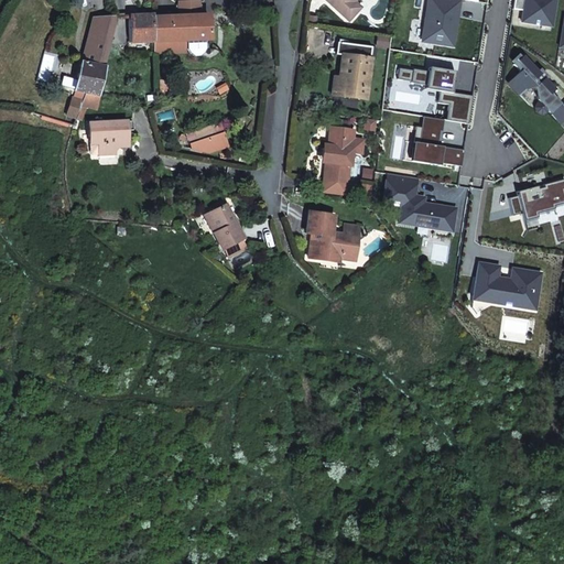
[(326,0),(348,20),(360,7),(354,1),(354,0),(326,0)]
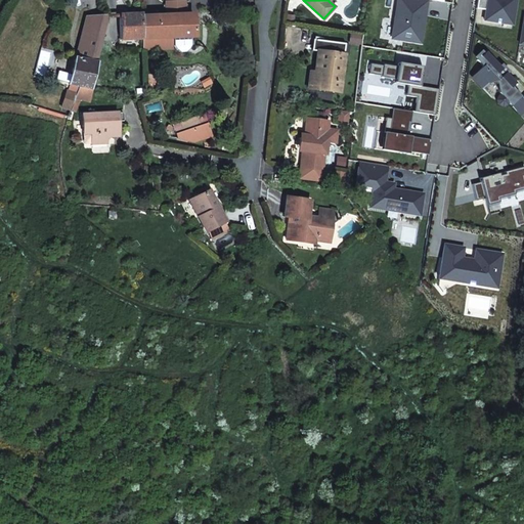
[(396,0),(391,39),(423,43),(428,0),(396,0)]
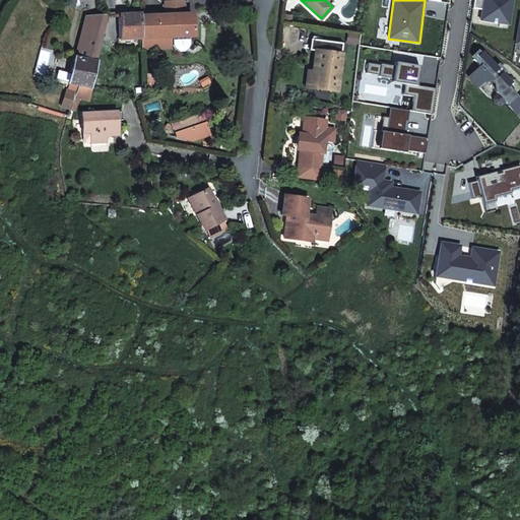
[(509,22),(512,0),(474,0),(474,7),(481,8),(479,17),(509,22)]
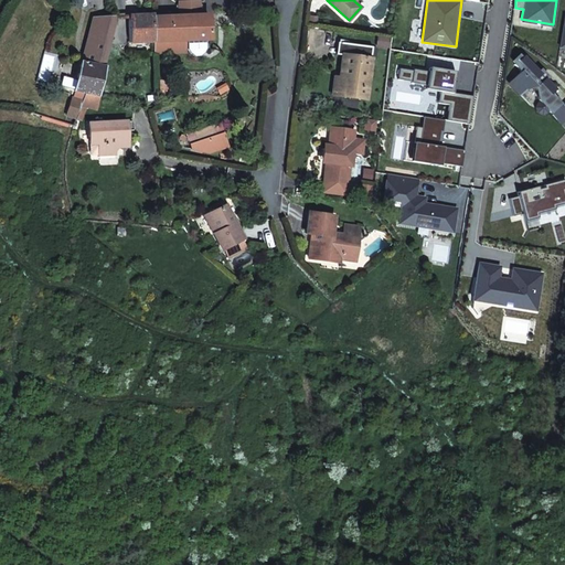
[(182,16),(199,16),(198,1),(180,2),(181,16),(182,16)]
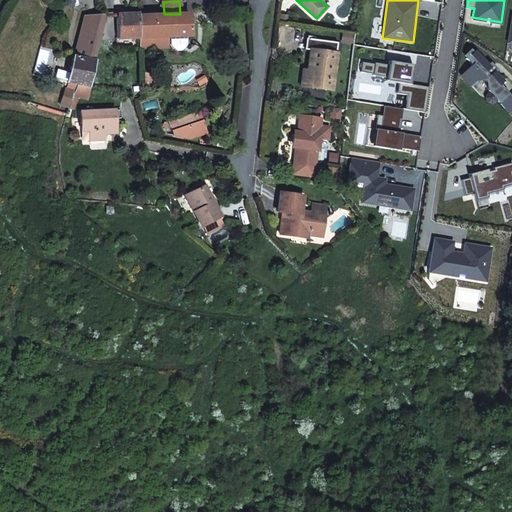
[(149,38),(166,37),(165,14),(164,14),(162,15),(162,12),(138,13),(138,14),(139,38),(139,50),(150,50),(149,38)]
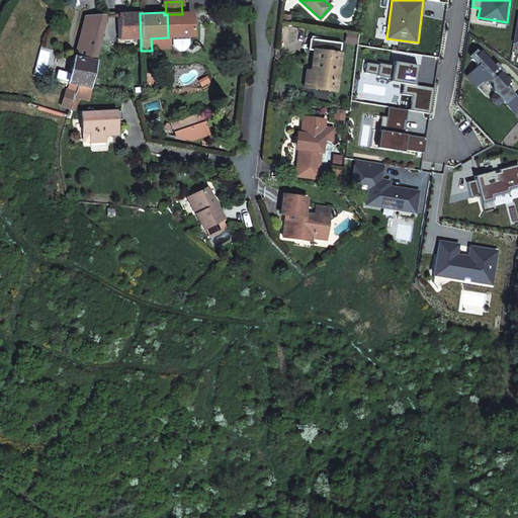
[(192,36),(191,13),(182,14),(167,14),(168,37),(172,37),(188,36),(192,36)]
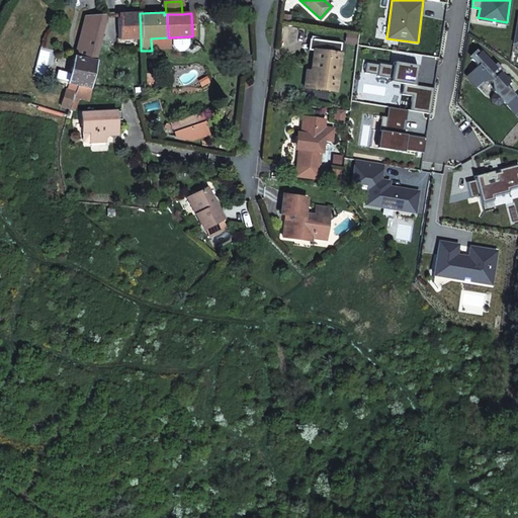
[(117,15),(118,39),(141,38),(140,14),(117,15)]
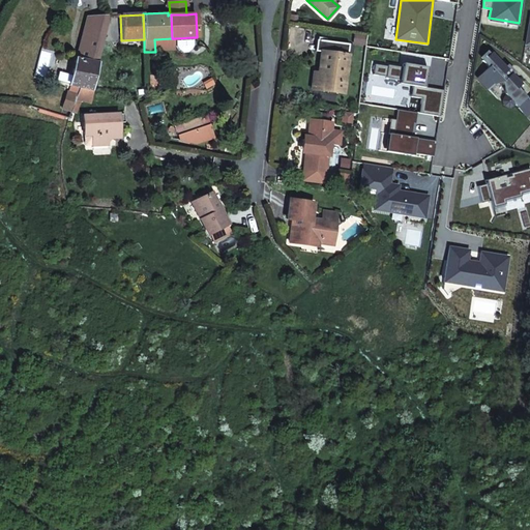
[(96,64),(109,17),(88,18),(77,59),(96,64)]
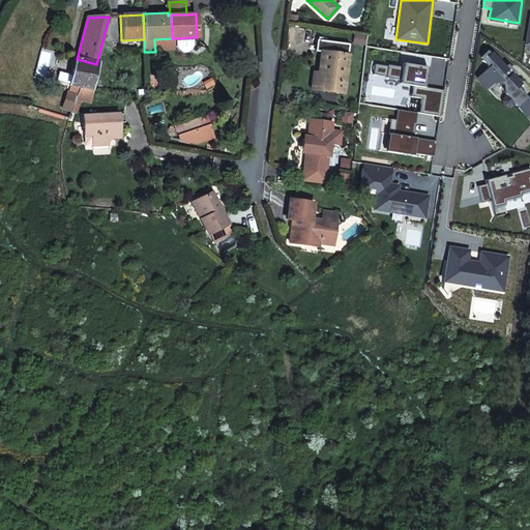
[(194,46),(193,37),(176,38),(176,46),(178,49),(182,53),(187,53),(192,49),(194,46)]
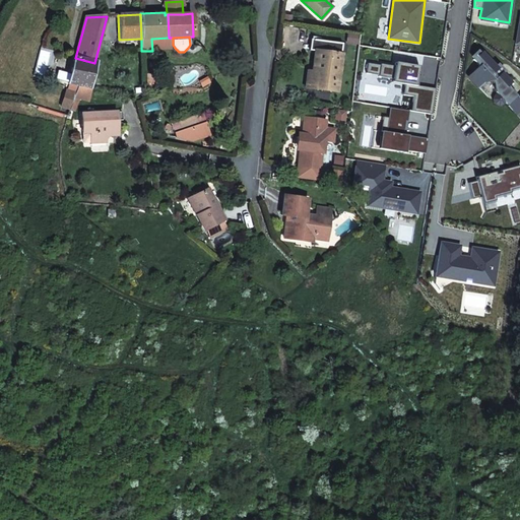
[(152,51),(170,50),(169,48),(169,38),(151,39),(152,51)]
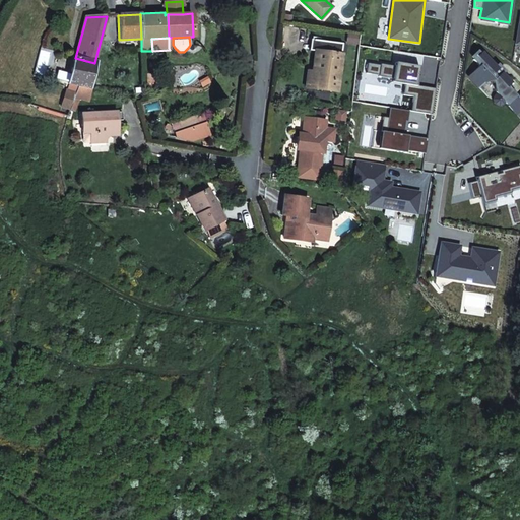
[(315,52),(312,73),(317,74),(315,89),(336,92),(342,55),(340,55),(342,45),(316,41),(315,52)]
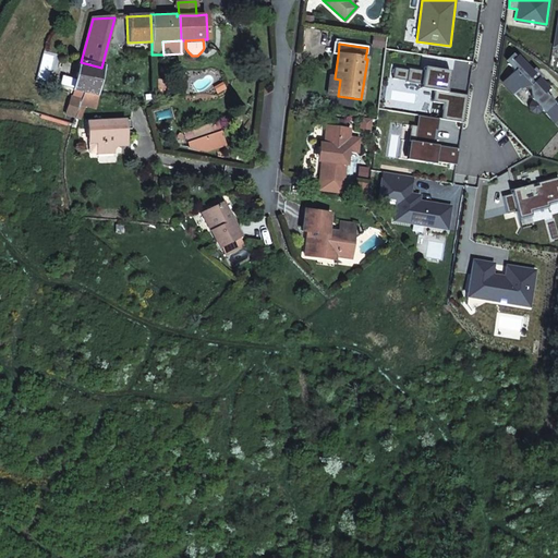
[(548,89),(516,56),(508,64),(514,71),(502,83),(513,94),(520,88),(521,88),(522,89),(523,89),(529,87),(532,100),(533,101),(531,104),(529,108),(531,112),(535,113),(541,112),(542,110),(548,116),(554,122),(557,118),(557,107),(544,94),(548,89)]
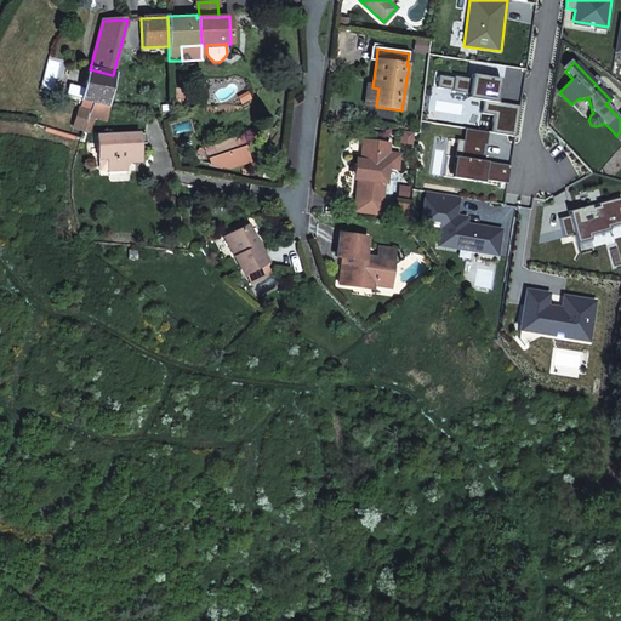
[(114,75),(113,75),(90,69),(81,100),(93,102),(107,106),(107,104),(114,75)]
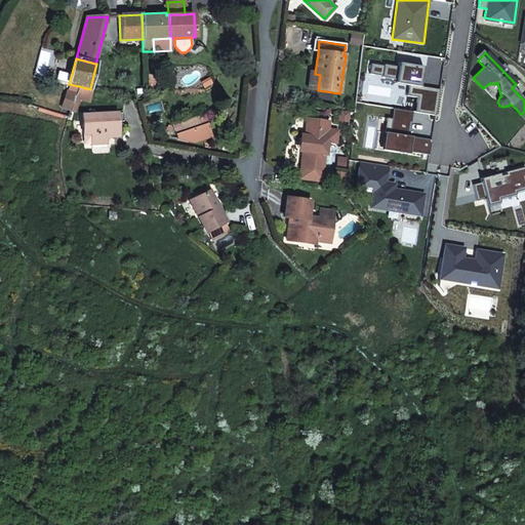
[(415,112),(436,115),(440,88),(421,85),(425,65),(400,61),(399,65),(370,61),(368,74),(397,79),(397,82),(410,84),(408,95),(418,96),(415,112)]
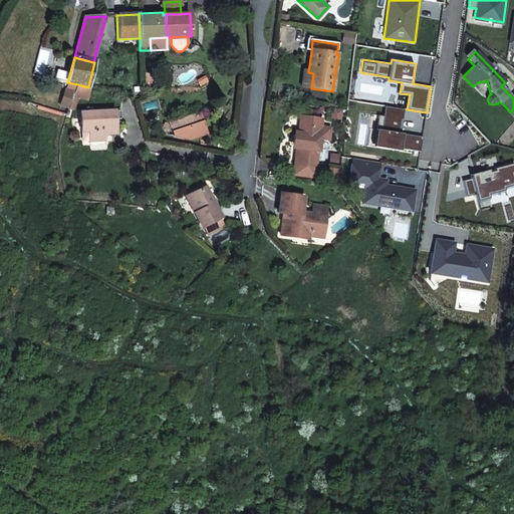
[(304,72),(302,87),(311,88),(313,73),(308,72),(304,72)]
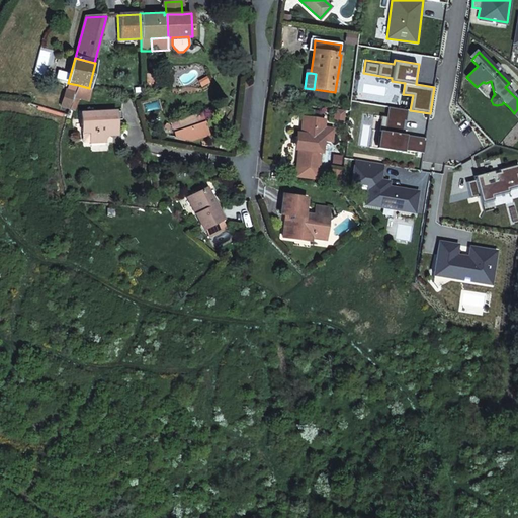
[(89,88),(78,85),(74,97),(89,100),(92,88),(92,87),(89,87),(89,88)]
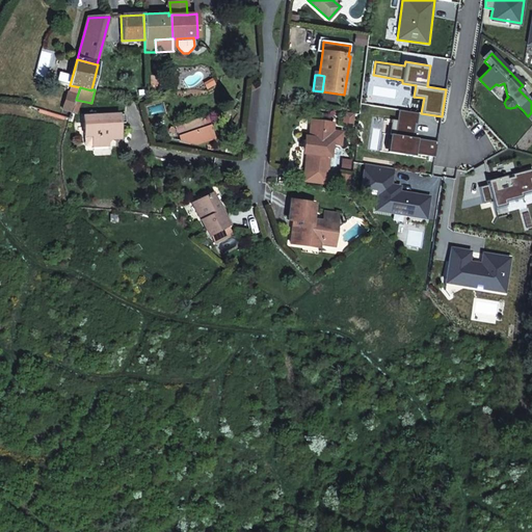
[(389,150),(434,157),(437,139),(417,136),(420,112),(399,109),(396,132),(391,132),(389,150)]
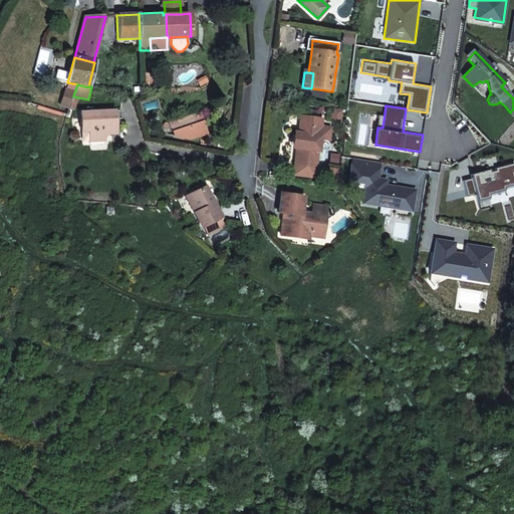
[(119,110),(85,112),(80,112),(81,132),(88,132),(89,142),(103,141),(102,135),(115,134),(114,119),(120,118),(119,110)]
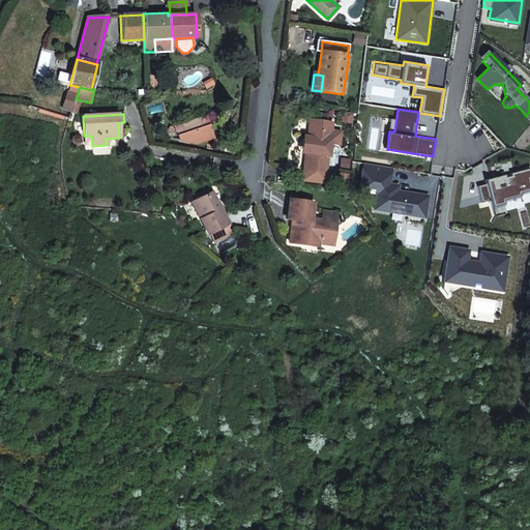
[(306,137),(304,153),(305,153),(303,170),(326,173),(328,156),(329,156),(331,140),(330,140),(332,123),(310,120),(307,137),(306,137)]
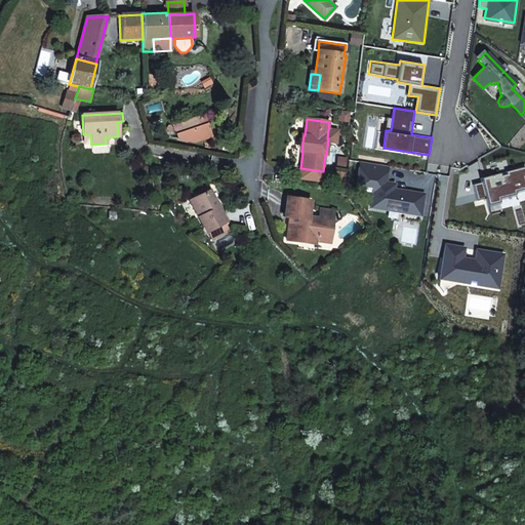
[(163,135),(195,143),(213,136),(208,121),(163,135)]
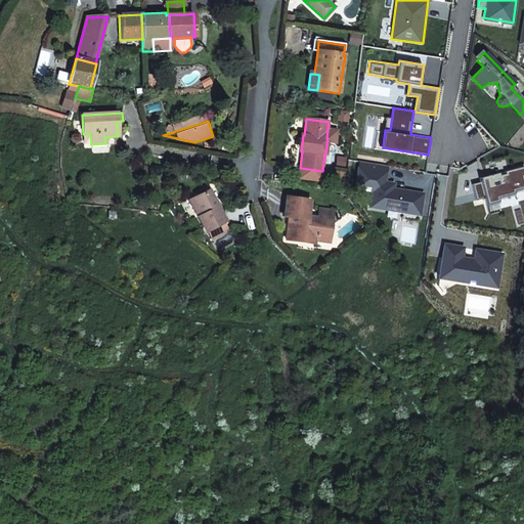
[(369,207),(422,214),(425,191),(395,187),(395,182),(387,181),(389,164),(357,160),(353,186),(373,188),(369,207)]
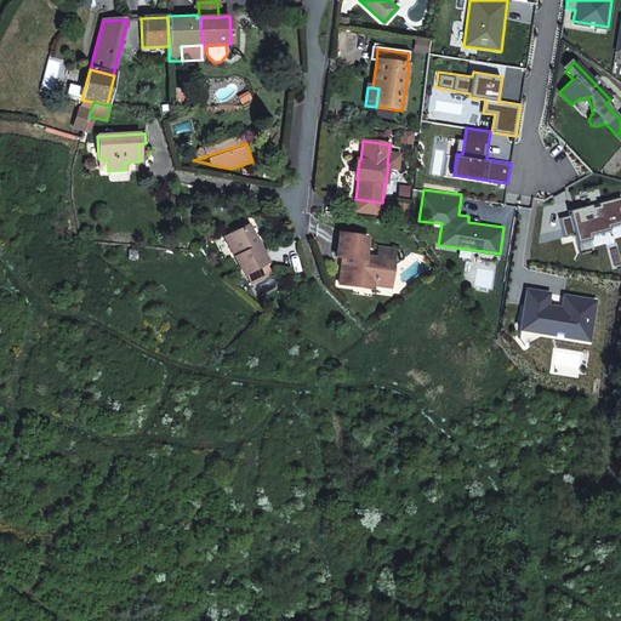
[(620,206),(620,195),(570,210),(573,217),(563,220),(568,234),(576,232),(579,243),(594,238),(593,234),(611,228),(610,224),(620,222),(620,216),(619,208),(620,206)]
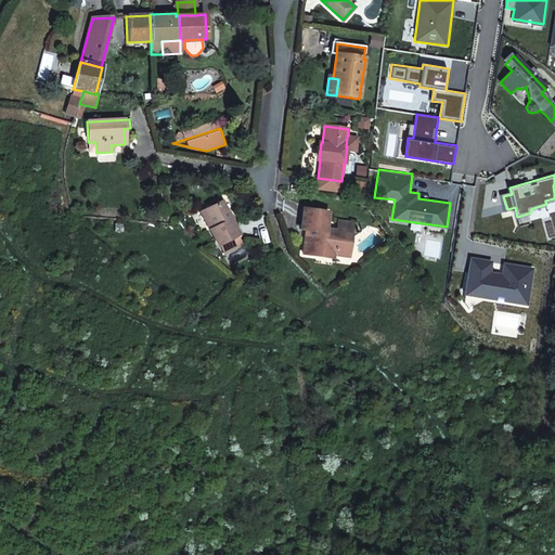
[(361,196),(362,184),(355,183),(353,196),(361,196)]
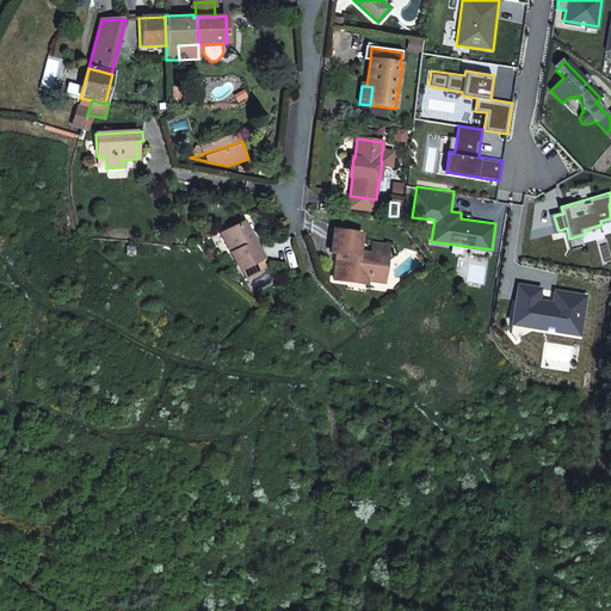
[(224,235),(232,252),(229,253),(239,271),(240,270),(263,258),(264,258),(260,248),(257,250),(242,222),(222,232),(224,235)]
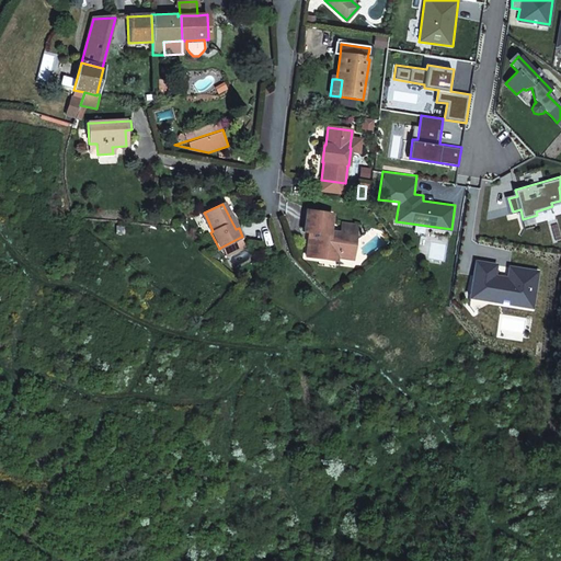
[(319,252),(338,254),(336,259),(352,261),(356,232),(356,230),(341,228),(341,230),(341,233),(330,232),(332,215),(306,212),(304,232),(309,233),(312,235),(312,239),(308,238),(306,258),(319,260),(319,252)]
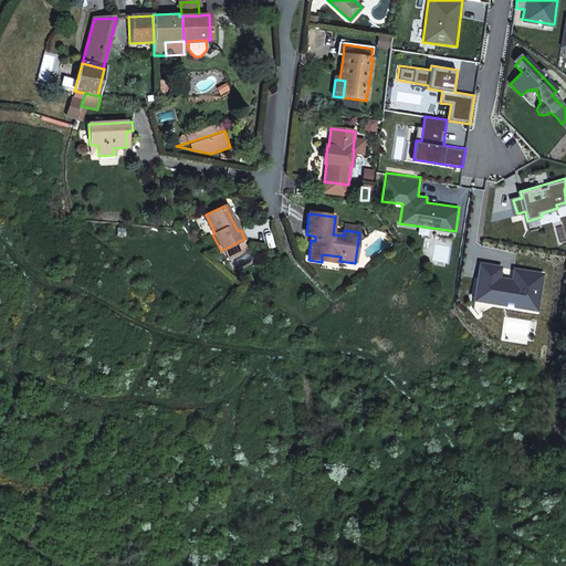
[(249,249),(243,239),(222,250),(227,260),(249,249)]
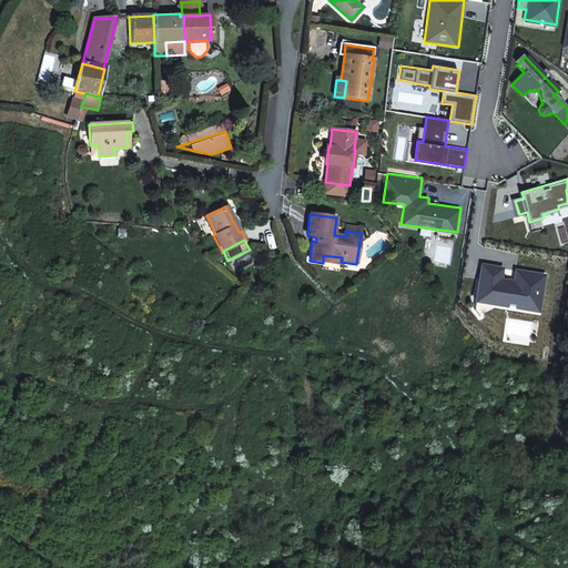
[(323,263),(341,265),(341,262),(342,257),(323,255),(323,263)]
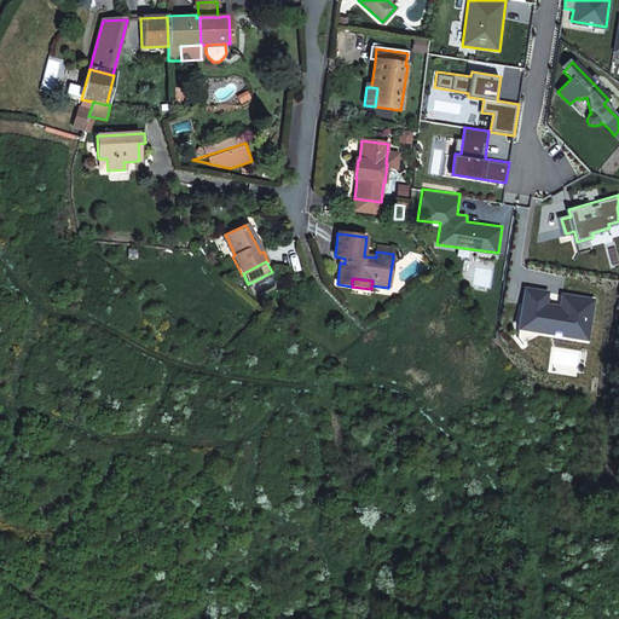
[(589,342),(596,299),(526,287),(518,330),(589,342)]
